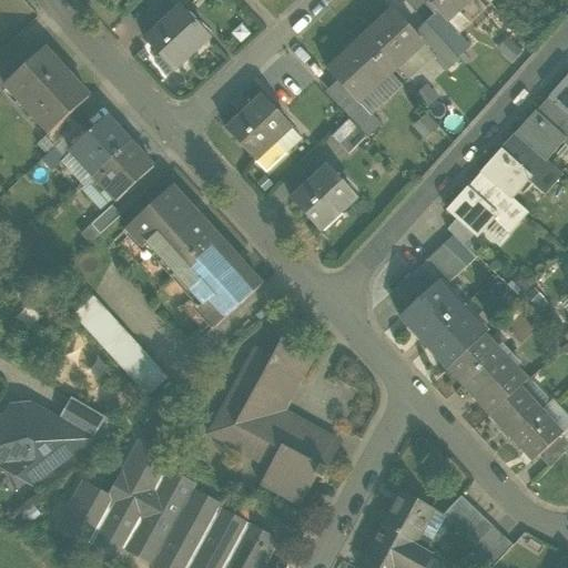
[(469,0),(425,0),(437,13),(446,22),(447,22),(469,0)]
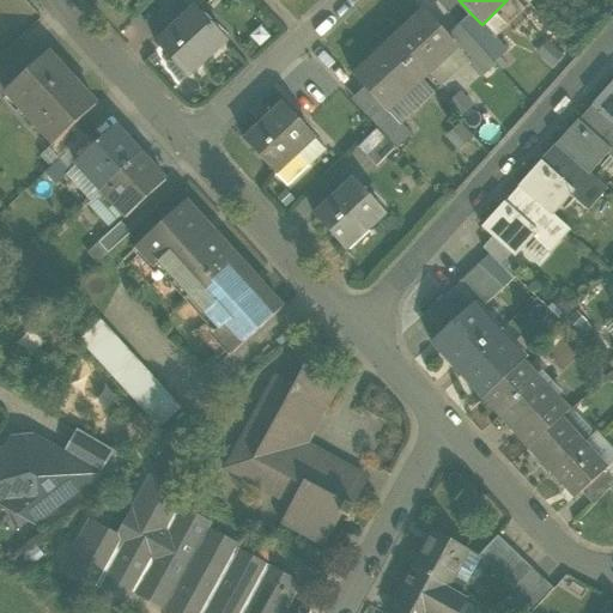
[(157,10),(145,24),(156,34),(168,19),(157,10)]
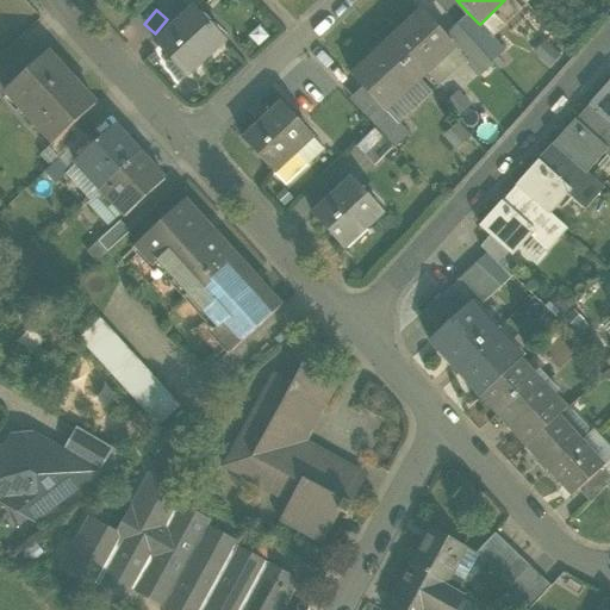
[(193,10),(155,44),(182,74),(221,38),(193,10)]
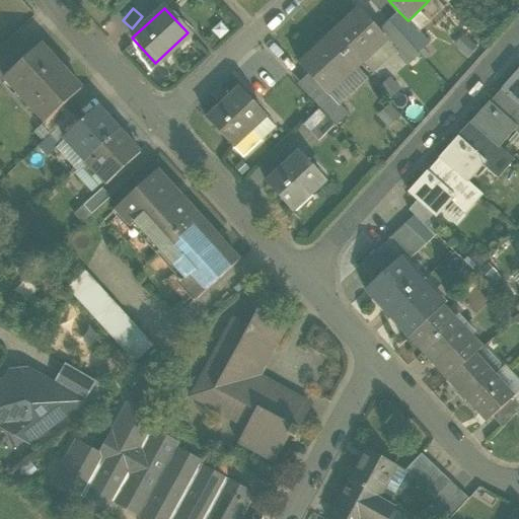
[(378,31),(359,10),(328,39),(356,68),(386,41),(378,31)]
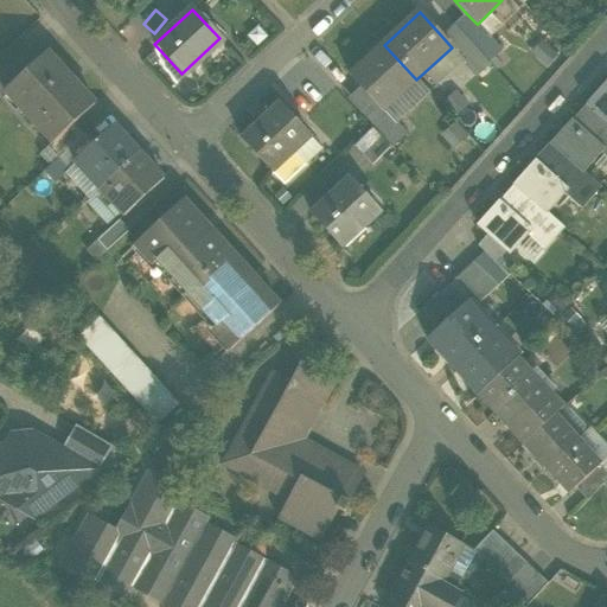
[(477,24),(467,14),(454,25),(475,48),(483,56),(497,44),(478,24),(477,24)]
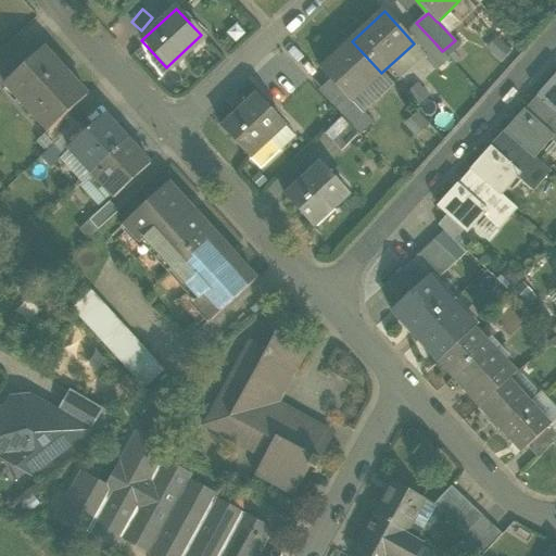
[(436,43),(416,23),(405,34),(414,43),(424,55),(436,43)]
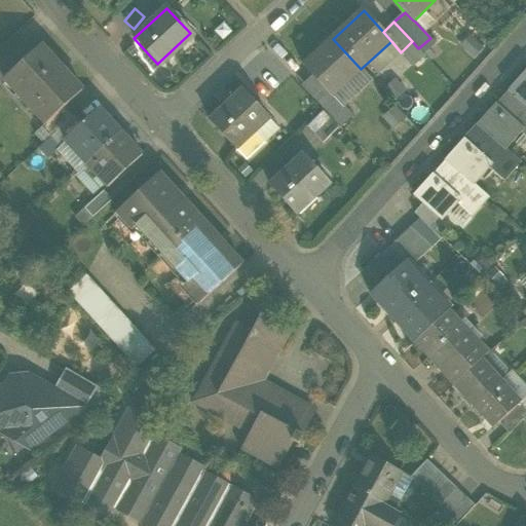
[(333,39),(303,67),(324,89),(331,97),(332,97),(361,69),(333,39)]
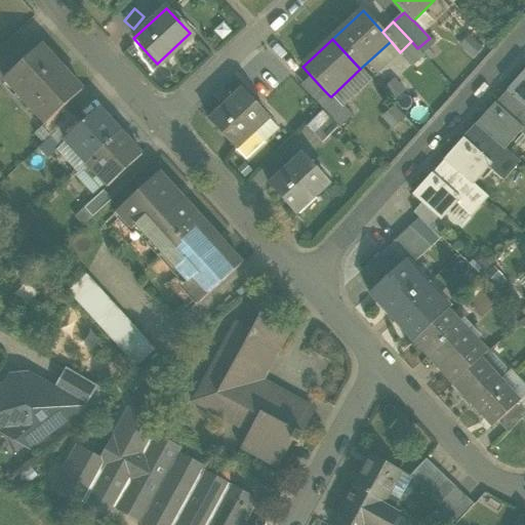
[(82,91),(40,46),(4,79),(17,94),(16,95),(31,112),(33,110),(45,124),(46,125),(64,109),(82,91)]
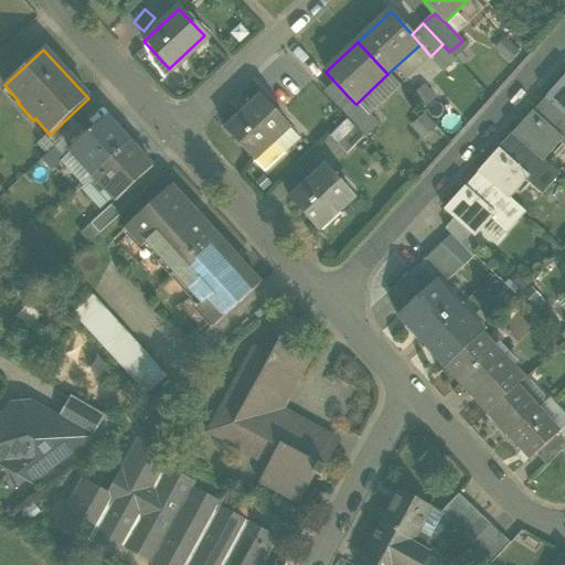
[(564,74),(545,97),(548,99),(564,114),(564,74)]
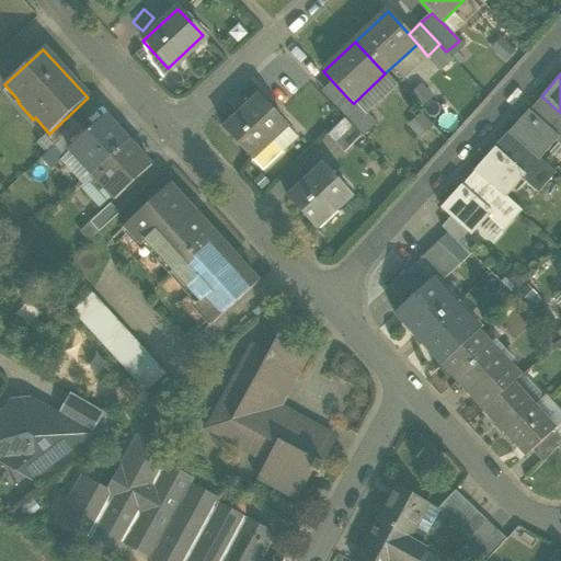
[(353,103),(345,95),(334,105),(362,136),(375,125),(364,114),(354,103),(353,103)]
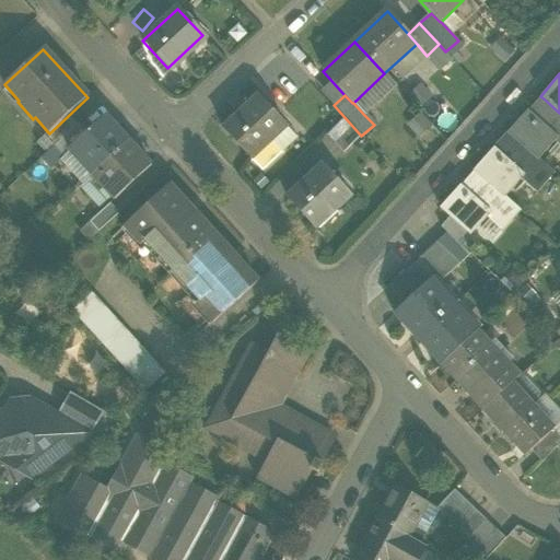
[(286,126),(258,96),(223,129),(249,159),(251,158),(249,155),(268,138),(282,125),(284,127),(286,126)]
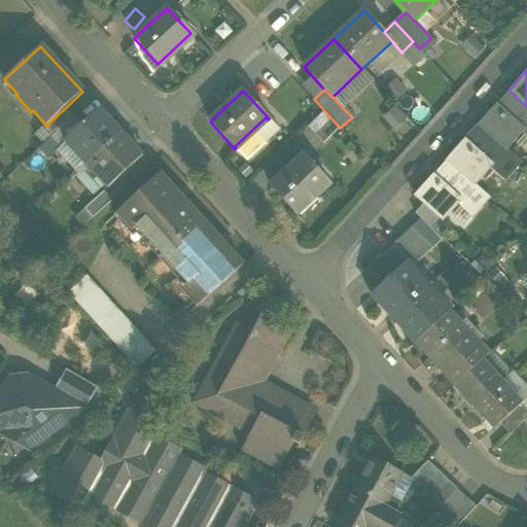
[(508,91),(477,126),(480,129),(480,128),(505,150),(506,150),(522,133),(526,137),(526,106),(512,93),(508,91)]
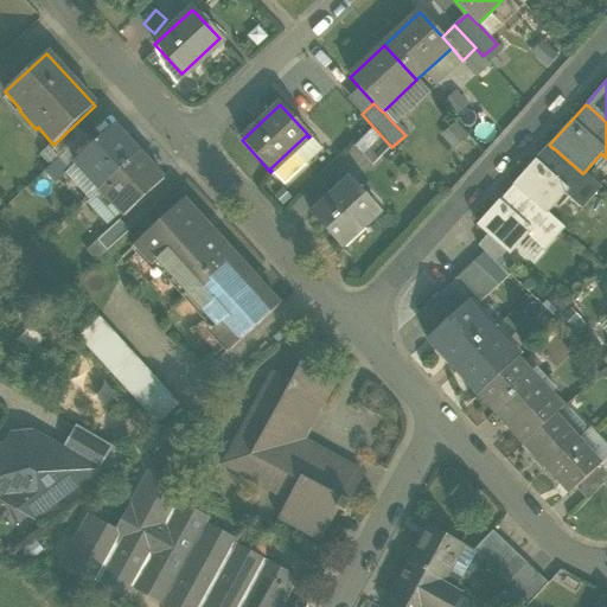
[(74,126),(53,145),(52,144),(48,148),(57,159),(83,135),(74,126)]
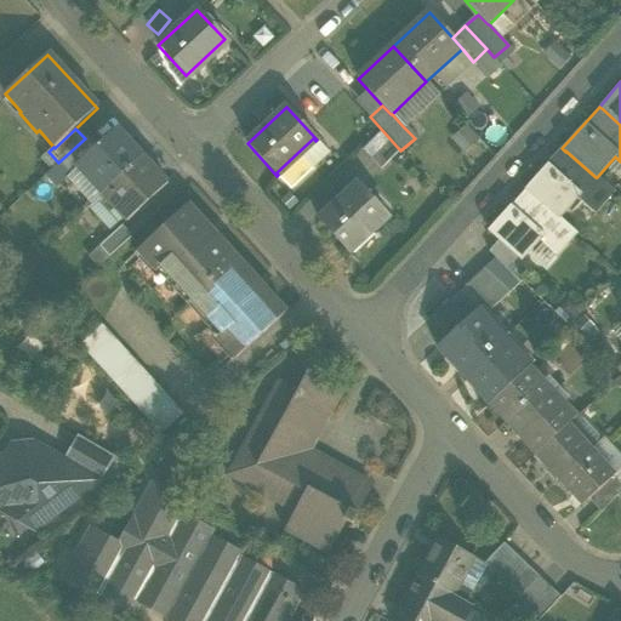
[(95,151),(75,167),(78,169),(101,194),(142,157),(118,130),(95,151)]
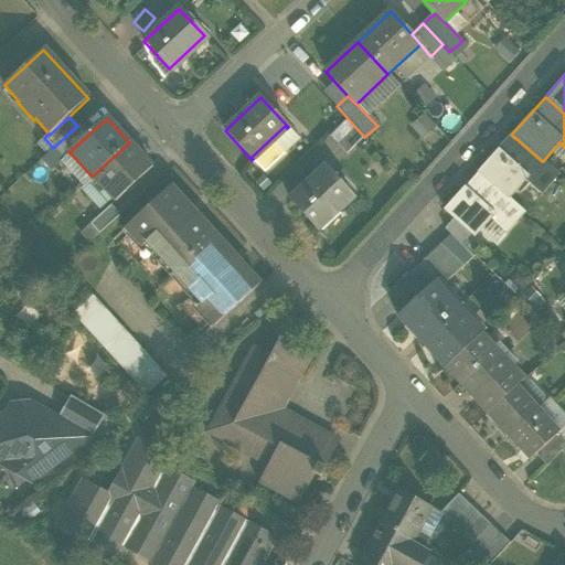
[(345,119),(329,137),(338,146),(354,128),(355,128),(345,119)]
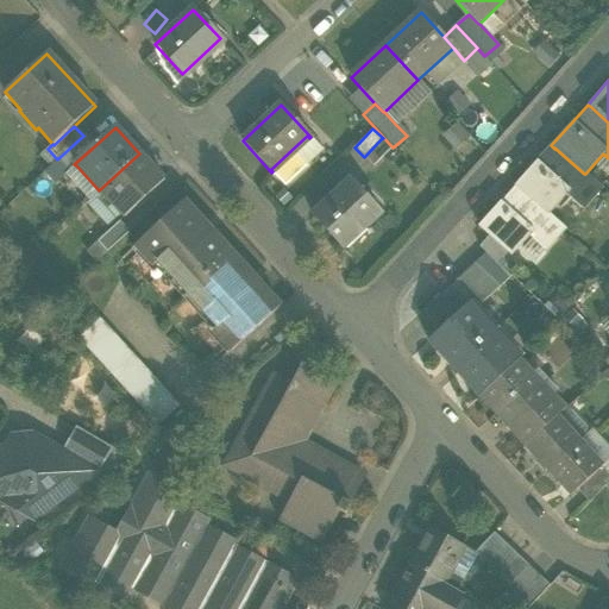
[(83,136),(57,159),(69,171),(76,165),(74,164),(93,148),(83,136)]
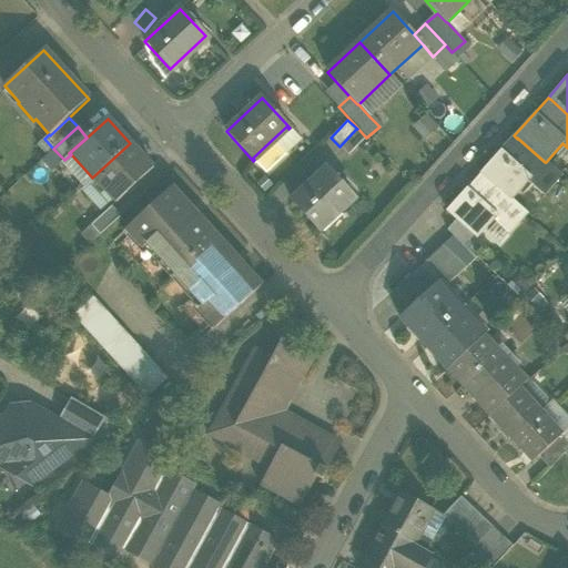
[(356,129),(340,146),(348,155),(365,138),(357,129),(356,129)]
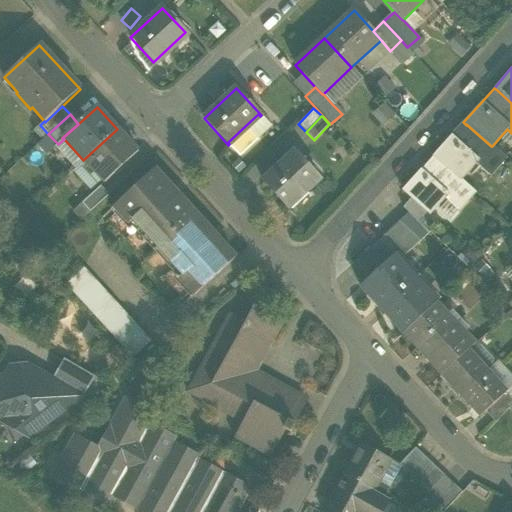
[(463,122),(433,157),(435,159),(436,158),(461,181),(461,180),(476,163),(490,176),(506,159),(492,146),(491,146),(466,124),(466,125),(463,122)]
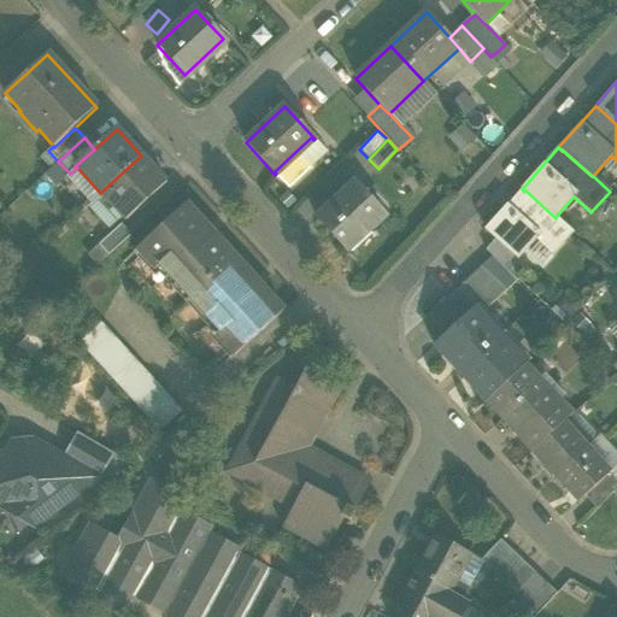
[(295,152),(275,171),(276,174),(289,188),(310,168),(295,152)]
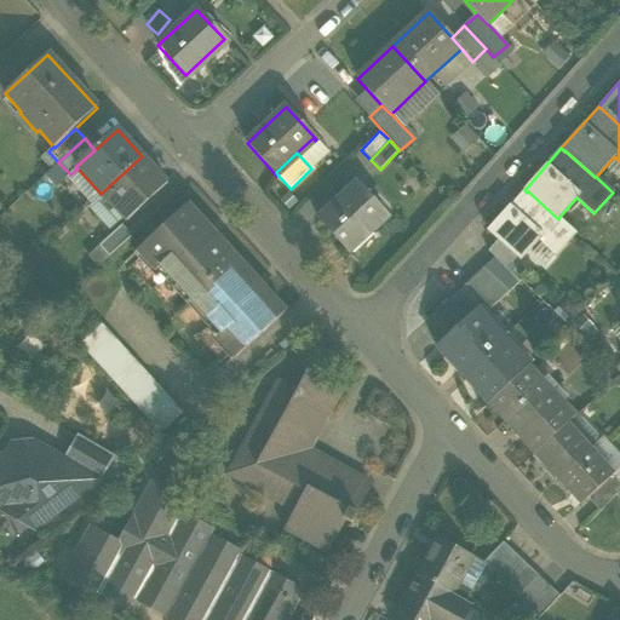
[(142,156),(101,194),(126,222),(167,184),(142,156)]
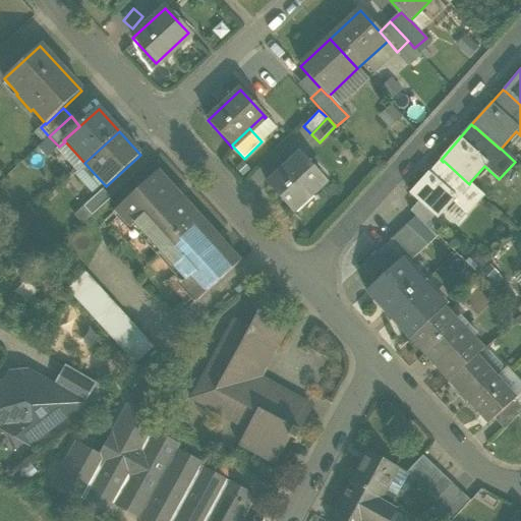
[(300,155),(267,184),(290,210),(324,179),(300,155)]
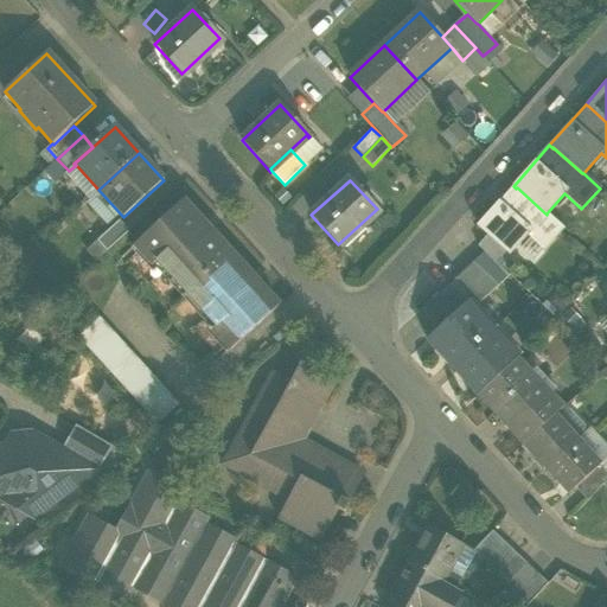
[(547,215),(517,187),(516,189),(513,186),(477,227),(487,236),(510,256),(511,255),(529,235),(545,249),(563,229),(547,213),(547,215)]
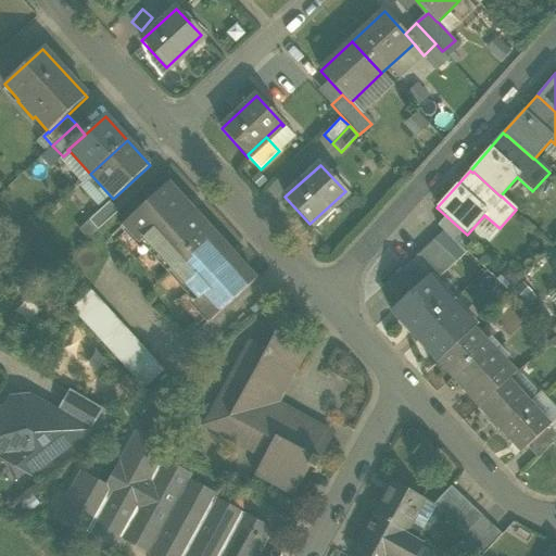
[(167,184),(123,225),(140,243),(144,239),(172,268),(212,232),(167,184)]
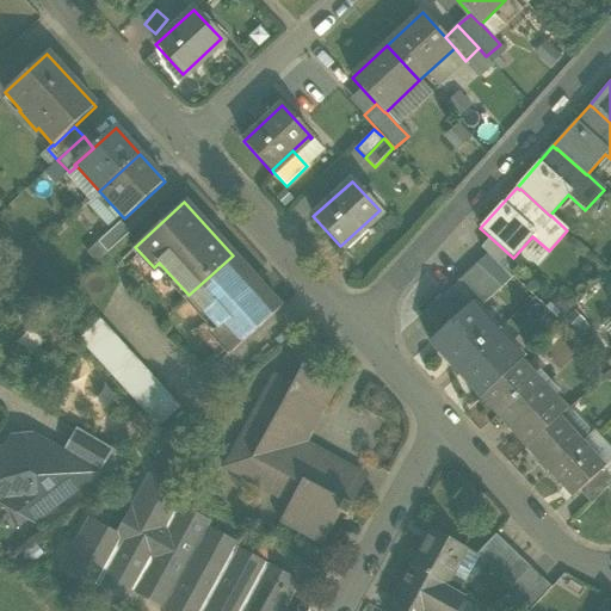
[(119,223),(97,242),(107,254),(129,234),(119,223)]
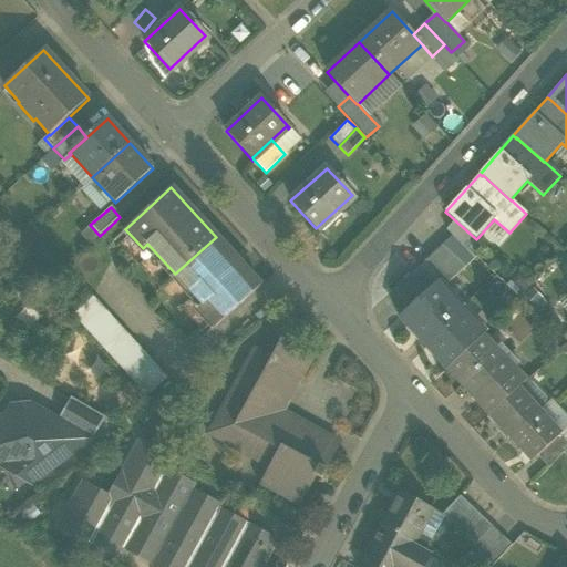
[(476,239),(455,220),(446,230),(452,236),(467,250),(477,238),(476,239)]
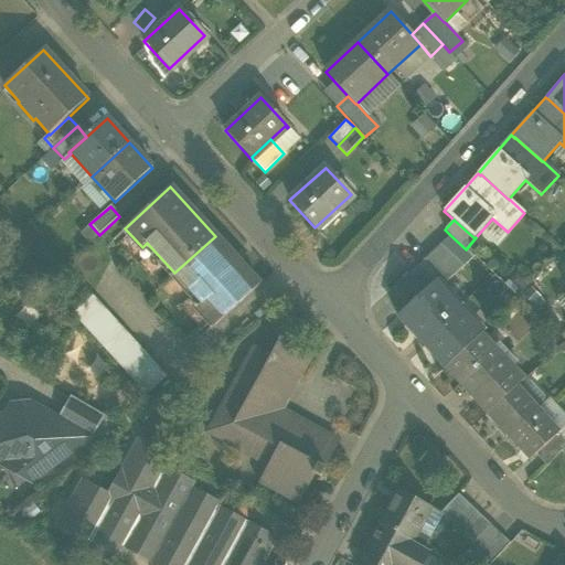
[(466,249),(450,235),(440,245),(464,266),(475,257),(466,249)]
